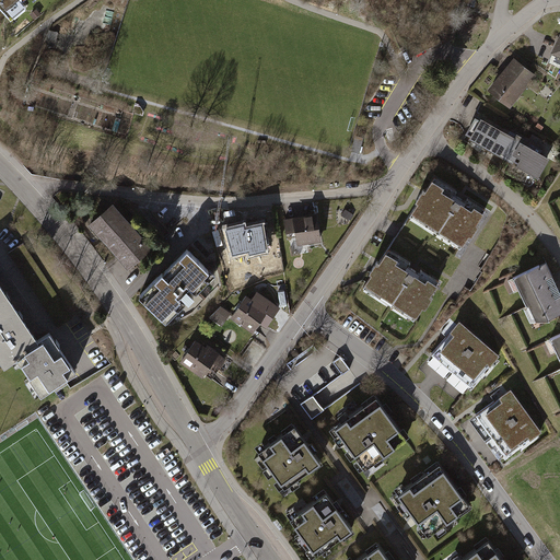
[(0,0),(0,10),(16,28),(36,11),(31,4),(35,0),(0,0)]
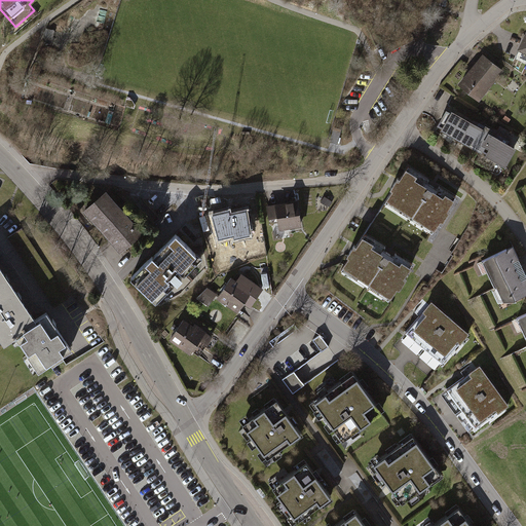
[(525,29),(517,48),(525,52),(525,29)]
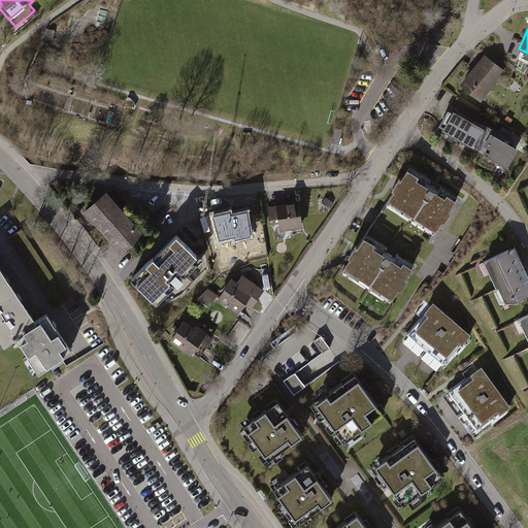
[(506,70),(485,53),(459,84),(481,101),(506,70)]
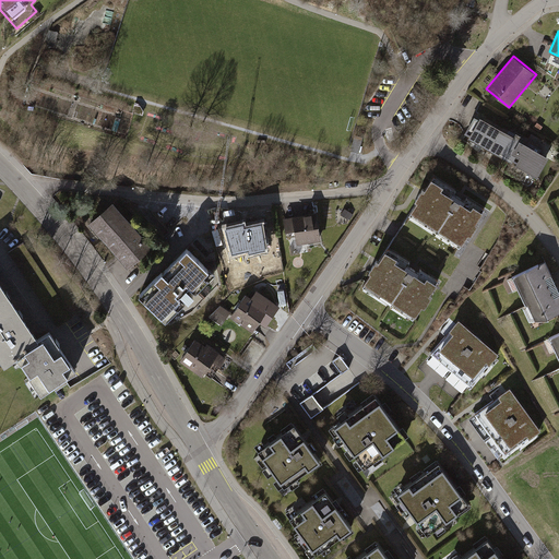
[(464,138),(533,177),(545,156),(476,117),(464,138)]
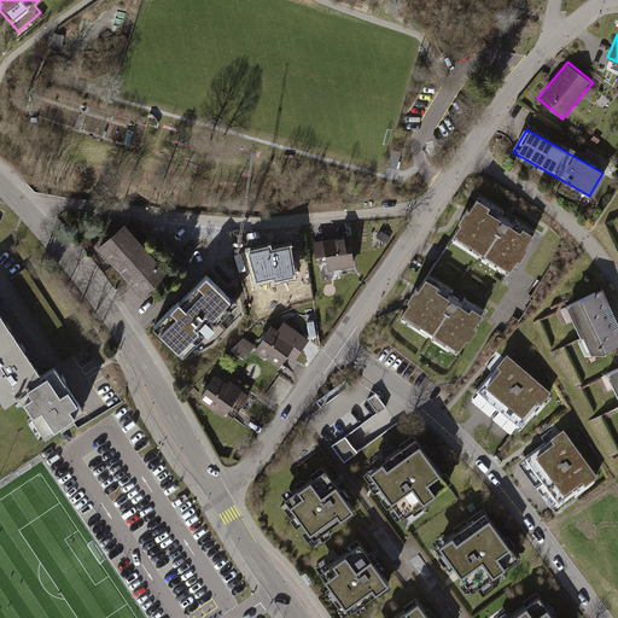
[(594,135),(590,141),(595,145),(600,140),(594,135)]
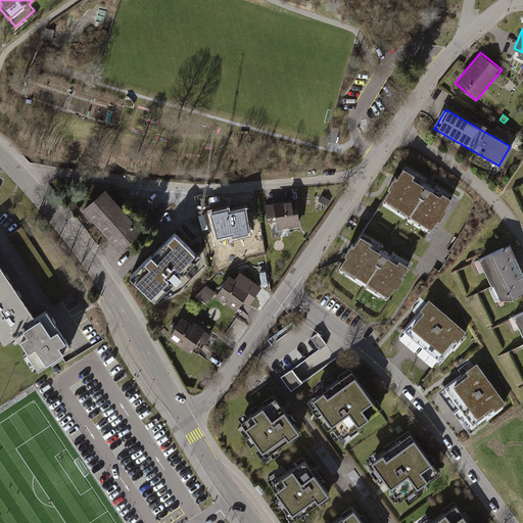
[(429,185),(402,169),(383,198),(431,229),(450,199),(429,185)]
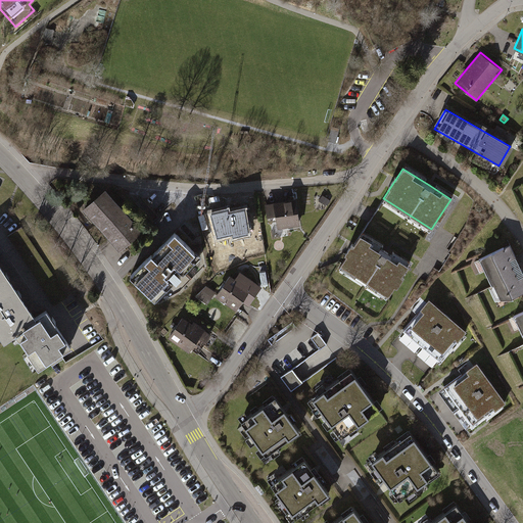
[(110,187),(88,206),(126,251),(148,231),(110,187)]
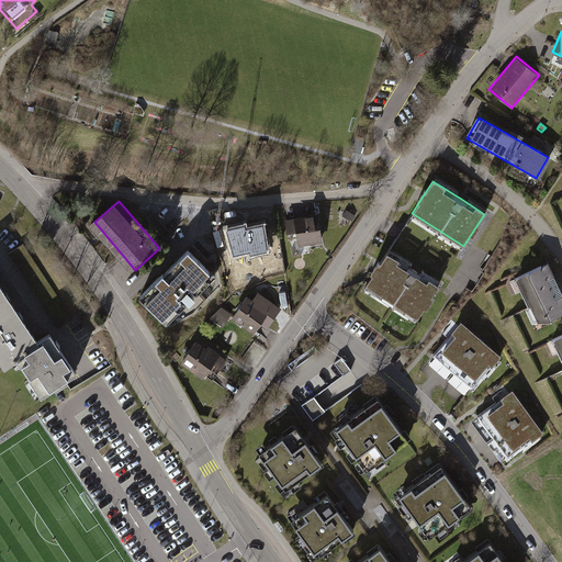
[(316,217),(291,223),(298,251),(323,246),(316,217)]
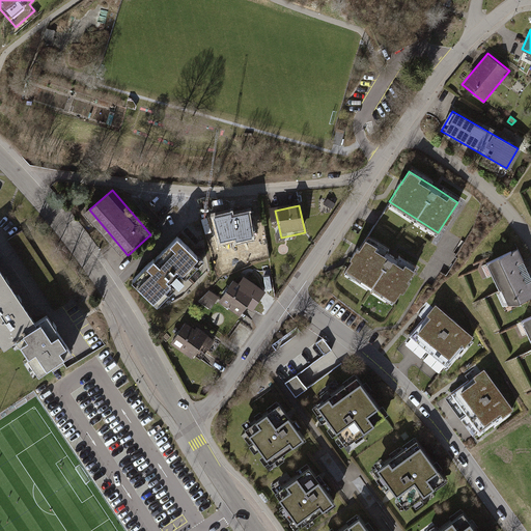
[(251,211),(219,217),(223,243),(256,236),(251,211)]
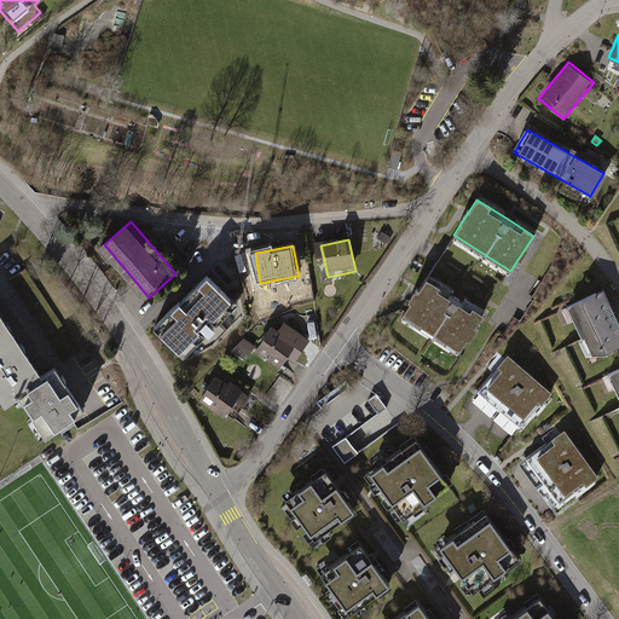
[(236,295),(212,272),(155,331),(179,354),(236,295)]
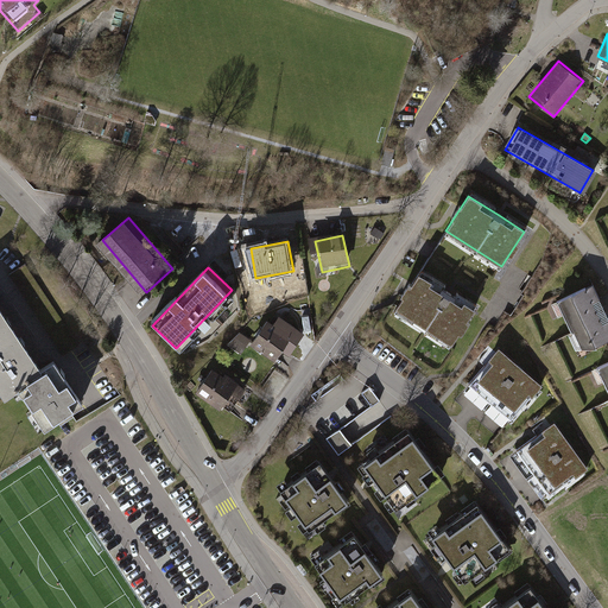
[(448,293),(416,272),(393,308),(449,343),(472,309),(448,293)]
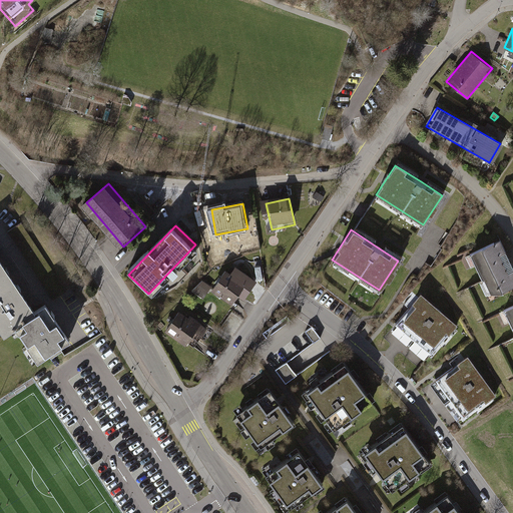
[(512,274),(497,242),(468,257),(488,297),(499,297),(512,290),(512,274)]
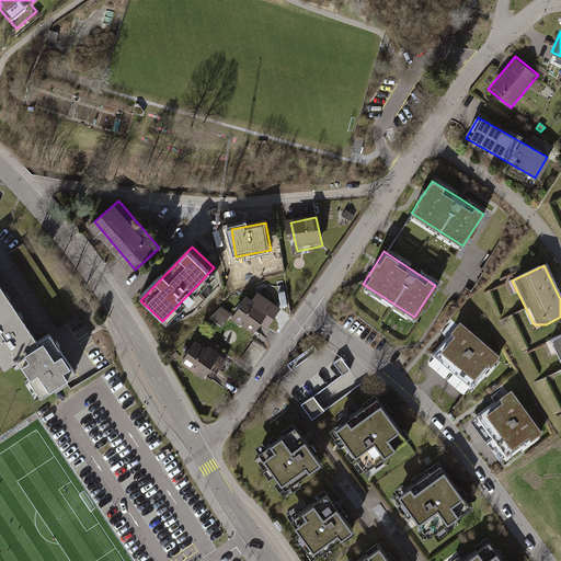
[(38,341),(0,284),(0,362),(4,368),(16,361),(42,398),(78,374),(50,333),(38,341)]
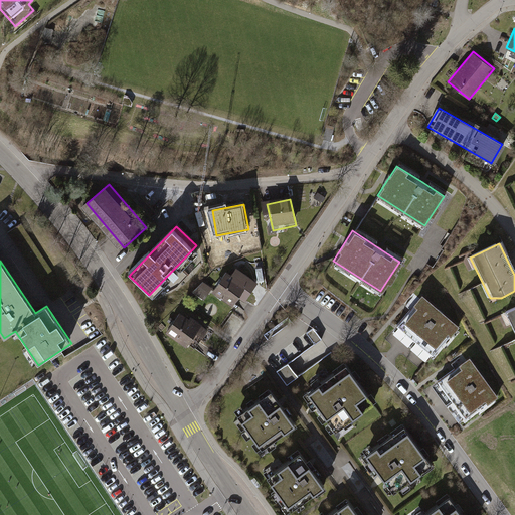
[(235,278),(226,272),(212,293),(232,307),(241,293),(249,298),(255,289),(237,276),(235,278)]
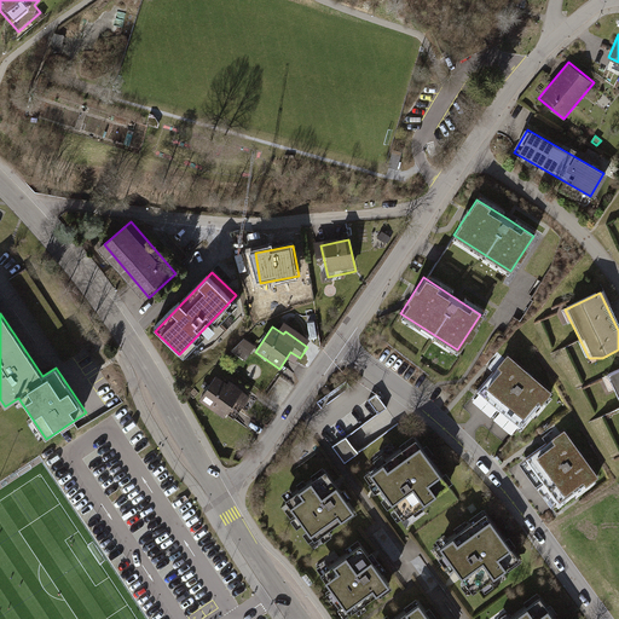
[(244,337),(232,350),(246,360),(255,346),(244,337)]
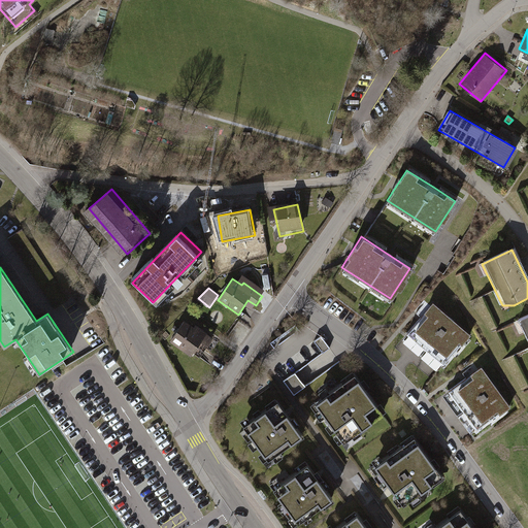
[(470,334),(432,302),(423,314),(426,317),(415,330),(446,357),(458,342),(461,345),(470,334)]
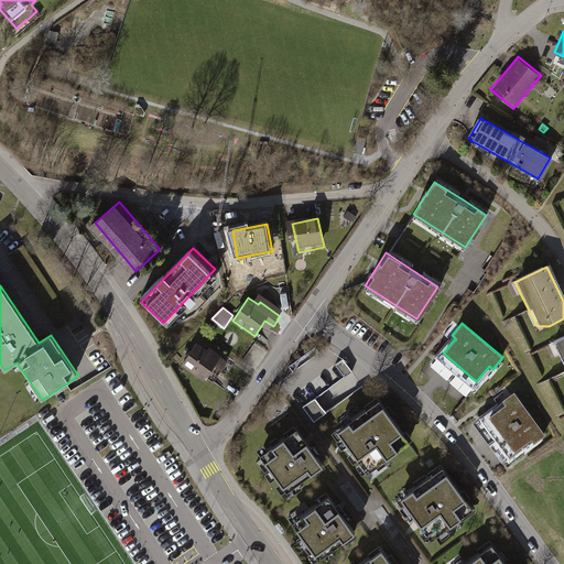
[(563,337),(551,344),(563,368),(563,337)]
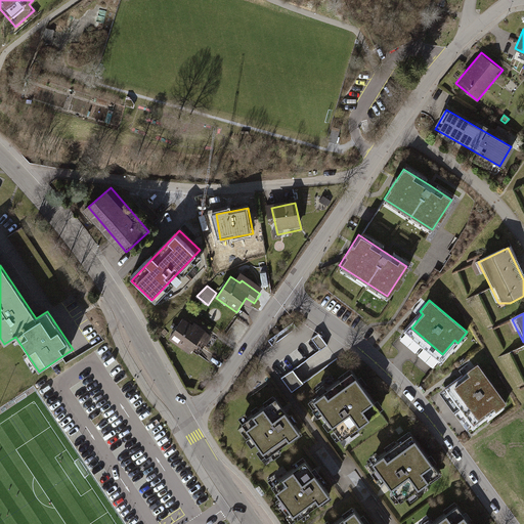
[(192,324),(182,317),(168,339),(189,353),(199,340),(206,345),(213,336),(193,322),(192,324)]
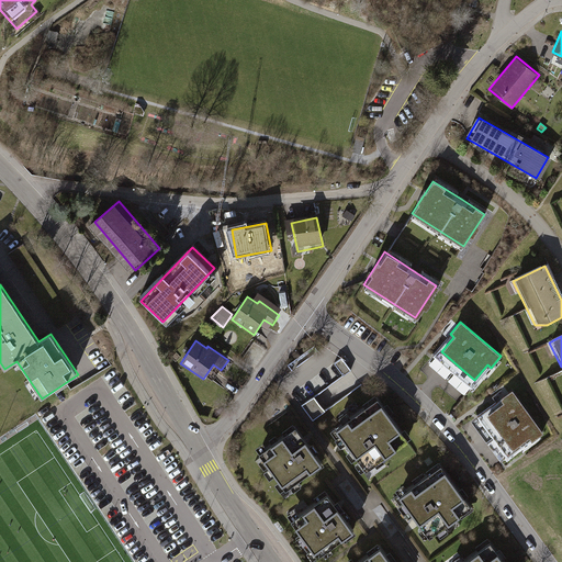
[(343,356),(334,362),(344,374),(351,369),(343,356)]
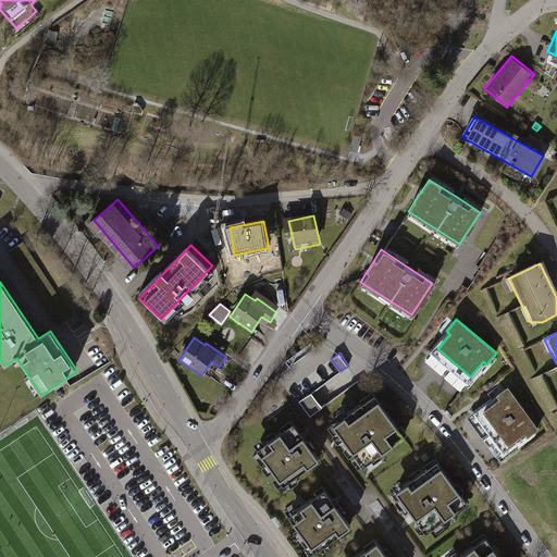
[(537,429),(507,387),(495,396),(497,399),(482,411),(507,446),(524,433),(527,437),(537,429)]
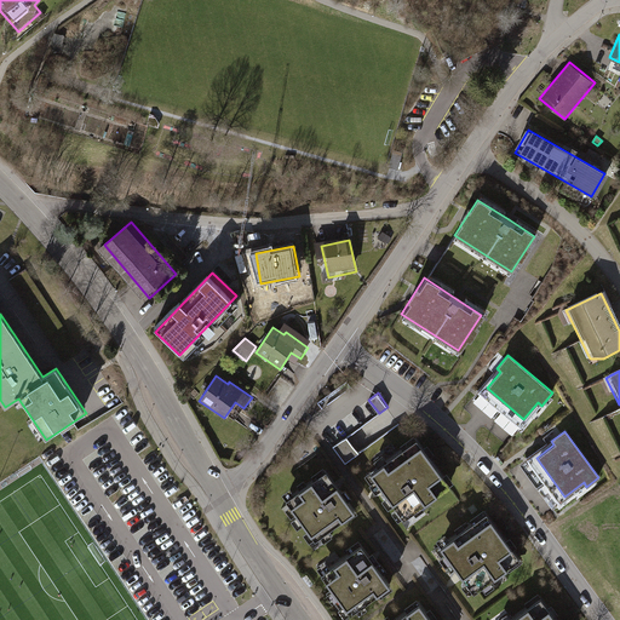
[(442,489),(411,447),(365,481),(396,523),(442,489)]
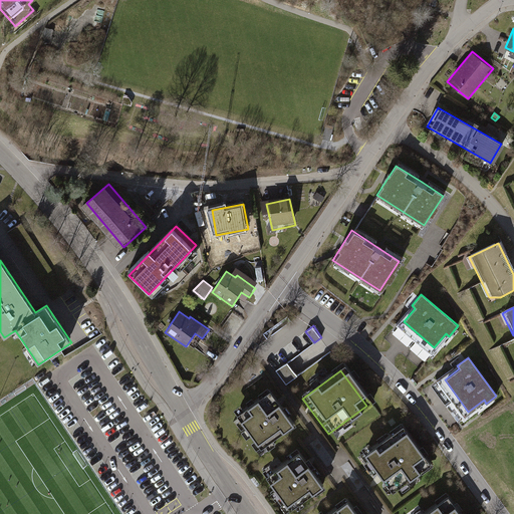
[(291,427),(264,395),(230,423),(257,455),(291,427)]
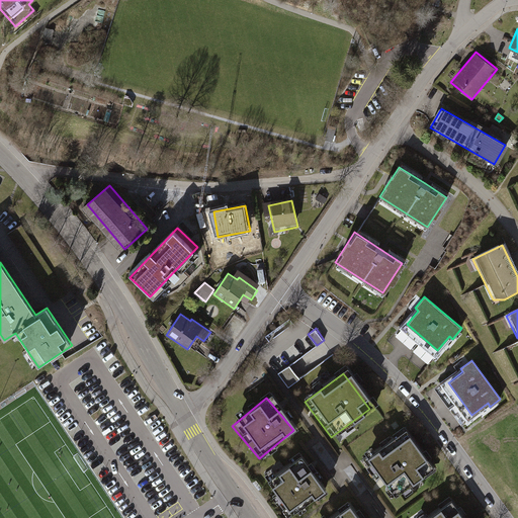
[(428,469),(404,436),(367,462),(392,496),(428,469)]
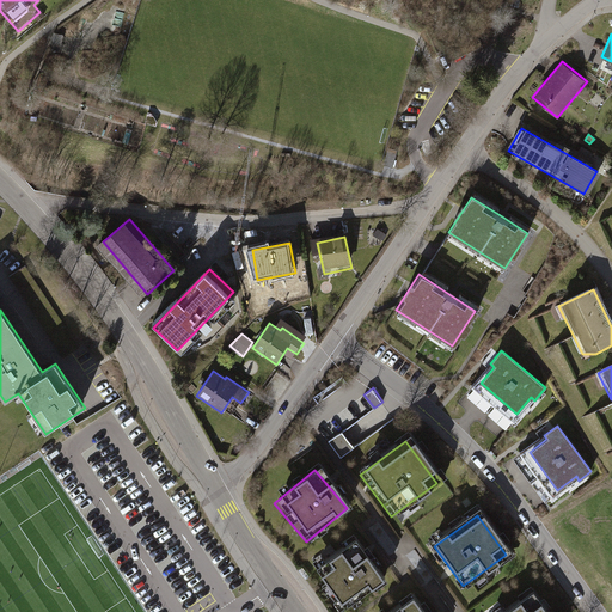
[(353,542),(312,569),(340,610),(380,582),(353,542)]
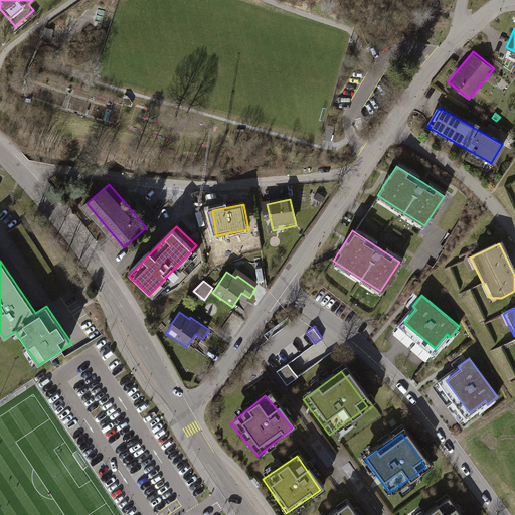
[(254,477),(250,479),(256,487),(260,485),(254,477)]
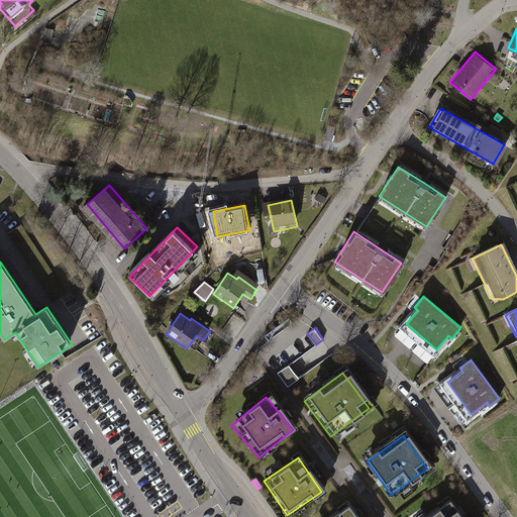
[(462,516),(449,499),(424,516),(462,516)]
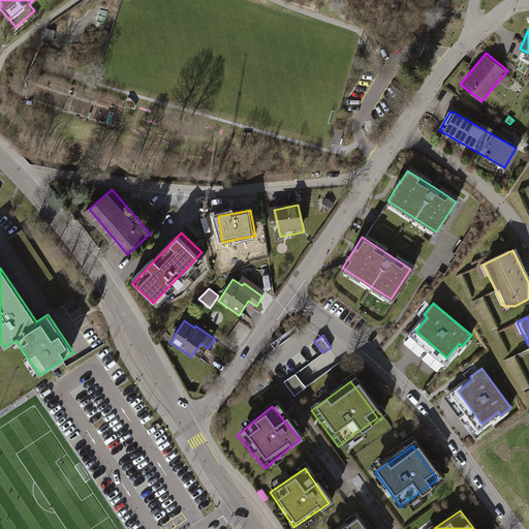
[(364,528),(355,516),(337,528),(364,528)]
